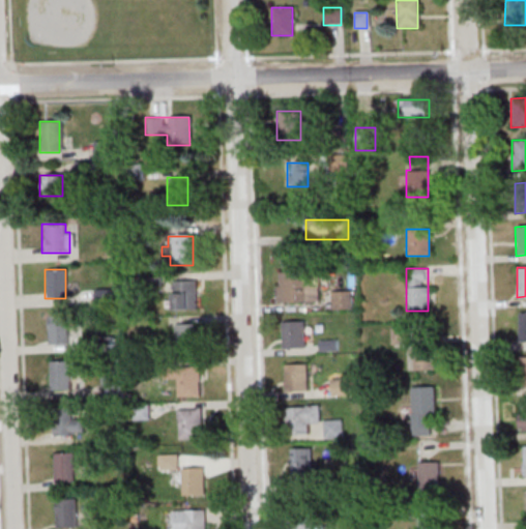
[(275,303),(317,303),(317,282),(307,282),(307,272),(275,272),(275,303)]
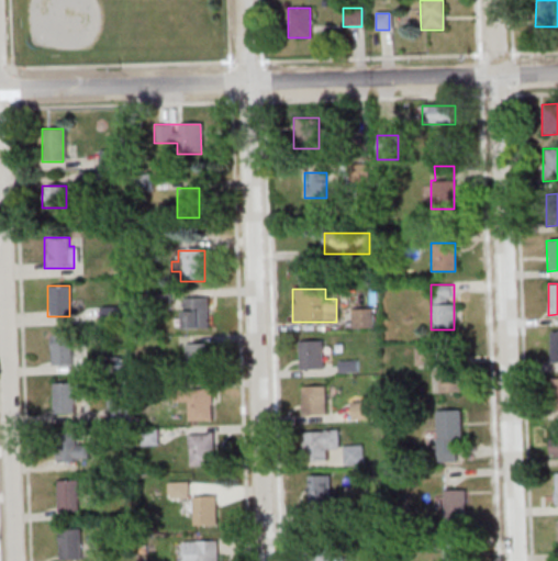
[(205,329),(205,298),(181,298),(181,329),(205,329)]
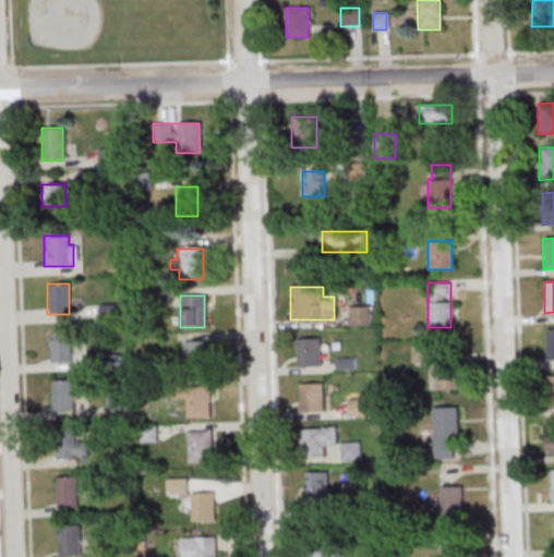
[(368,306),(347,306),(347,326),(368,326),(368,306)]
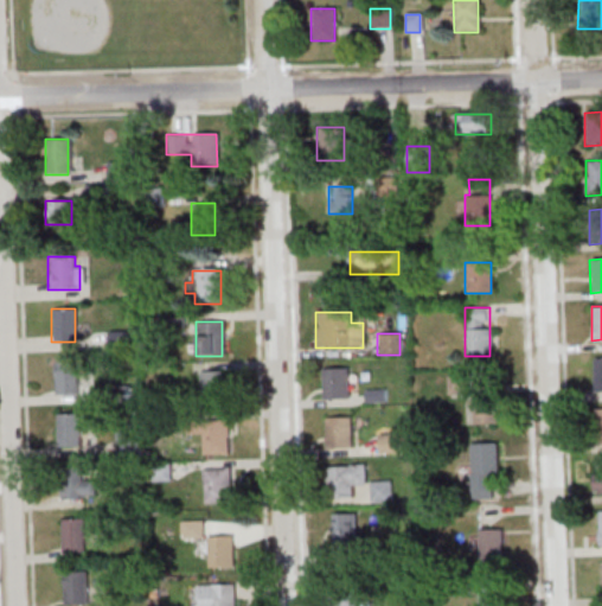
[(601,390),(601,357),(591,358),(591,390),(601,390)]
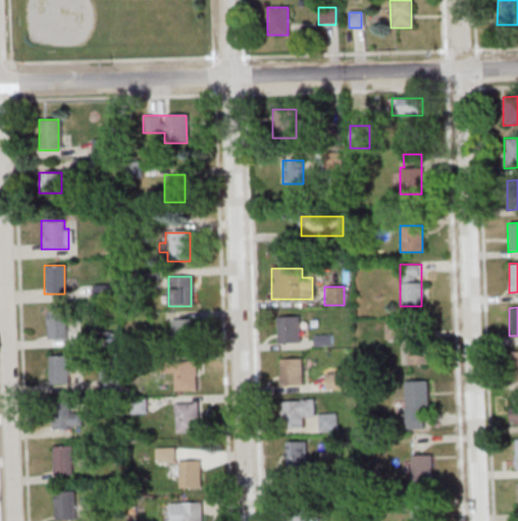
[(64,339),(64,311),(45,311),(45,339),(64,339)]
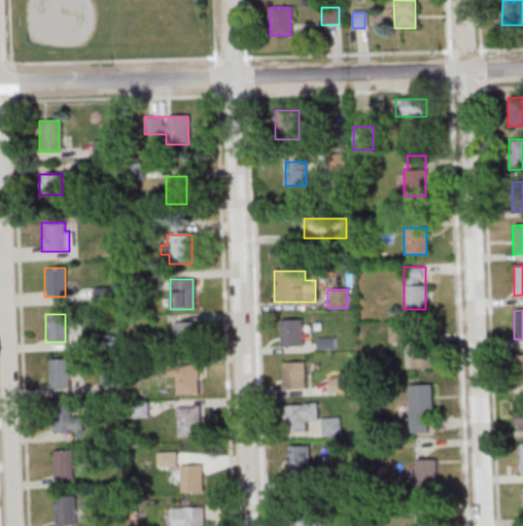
[(302,347),(302,319),(279,319),(279,347),(302,347)]
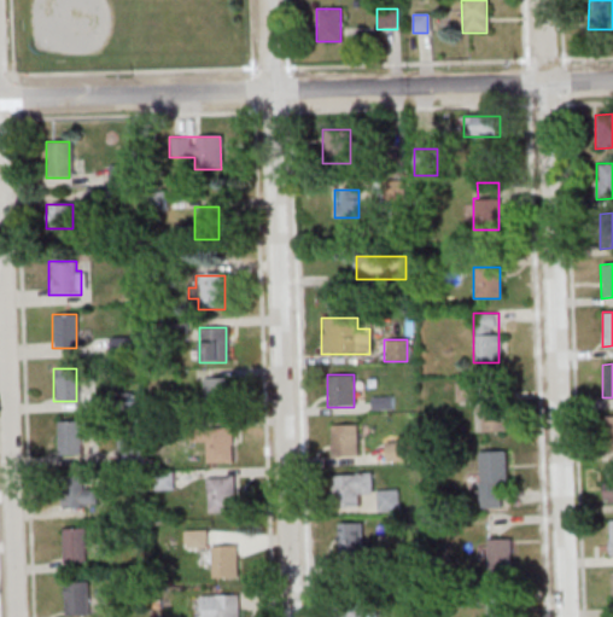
[(231,378),(202,378),(202,409),(231,409),(231,378)]
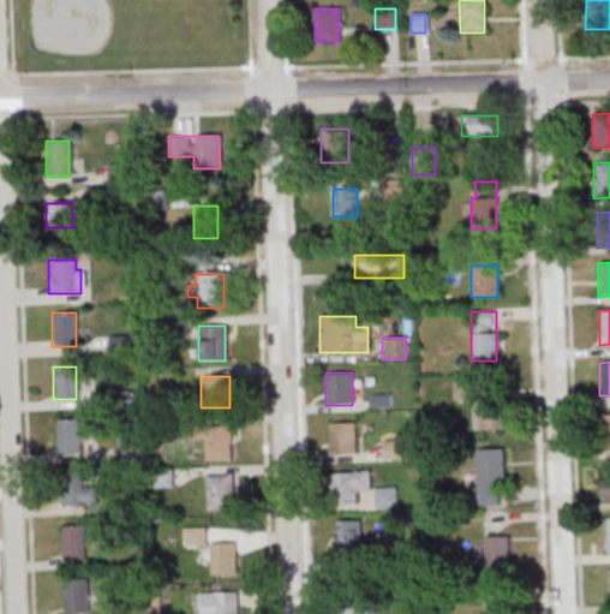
[(454,400),(472,397),(468,381),(452,383),(454,400)]
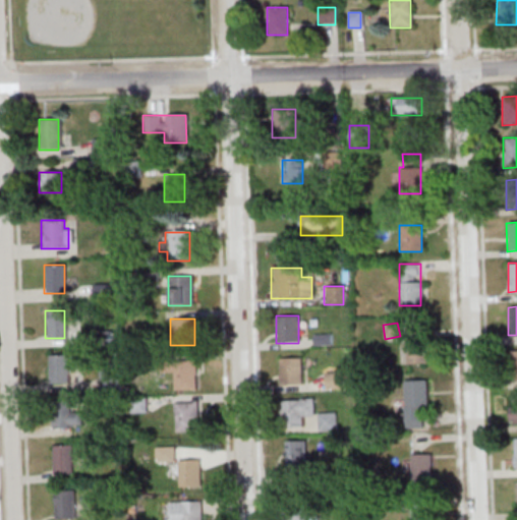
[(404,364),(426,364),(427,334),(405,334),(404,364)]
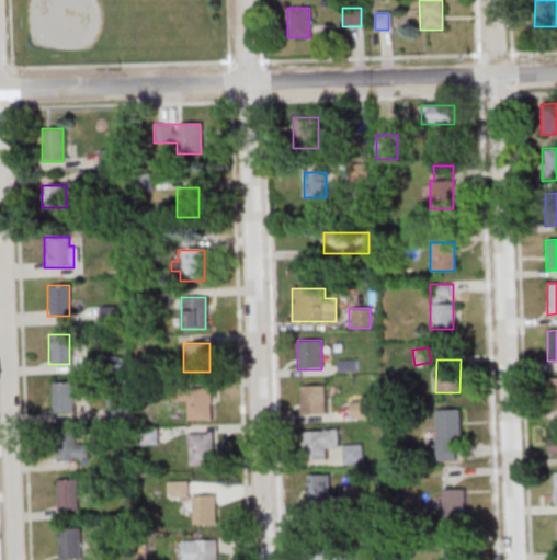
[(71,413),(71,383),(53,383),(53,413),(71,413)]
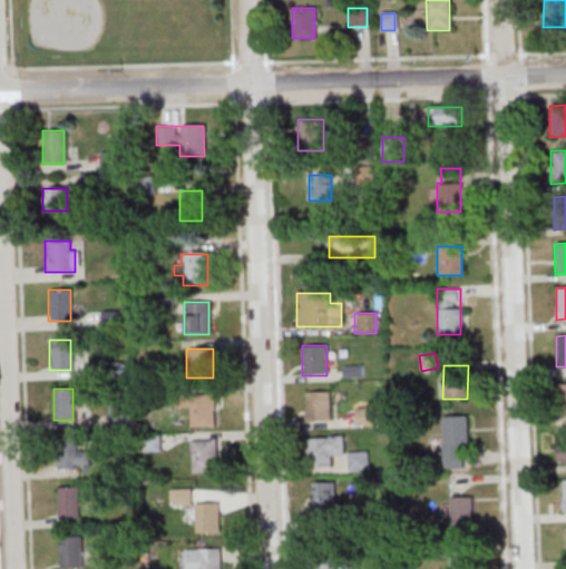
[(328,392),(305,392),(305,421),(328,421),(328,392)]
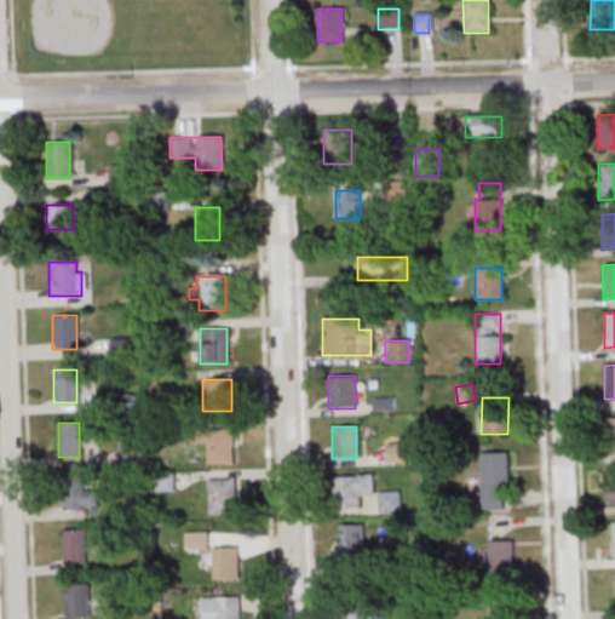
[(233,429),(205,429),(205,465),(233,465),(233,429)]
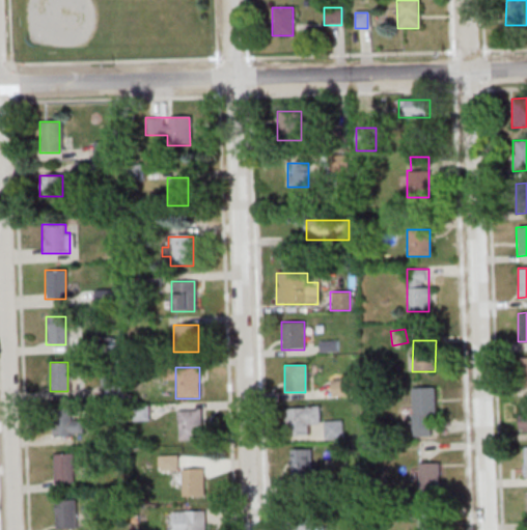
[(116,378),(100,378),(100,399),(116,399),(116,378)]
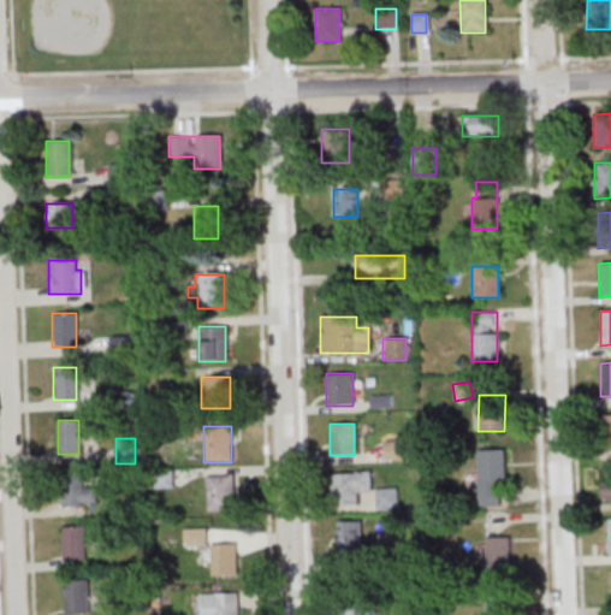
[(504,450),(476,450),(476,507),(504,507),(504,450)]
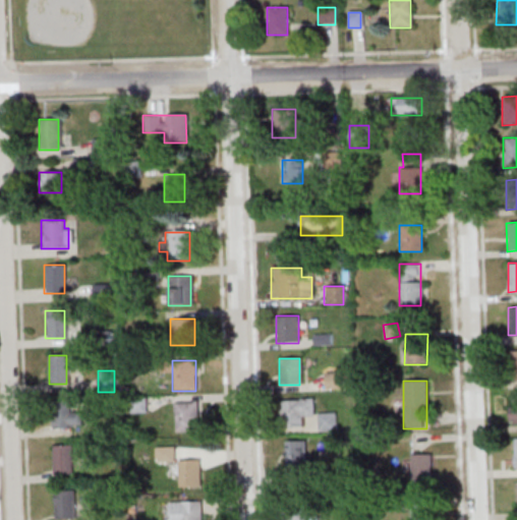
[(312,399),(281,399),(281,427),(302,427),(302,417),(312,417),(312,399)]
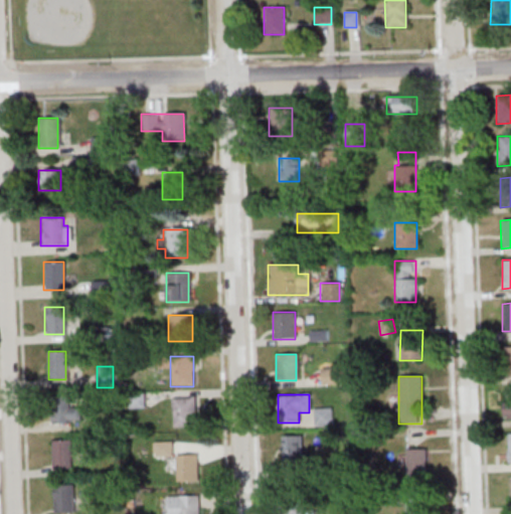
[(50,396),(50,423),(79,423),(79,407),(68,407),(68,396),(50,396)]
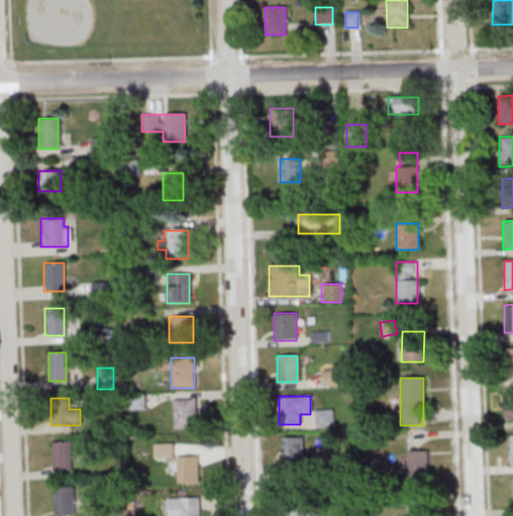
[(172,399),(172,429),(194,429),(194,399),(172,399)]
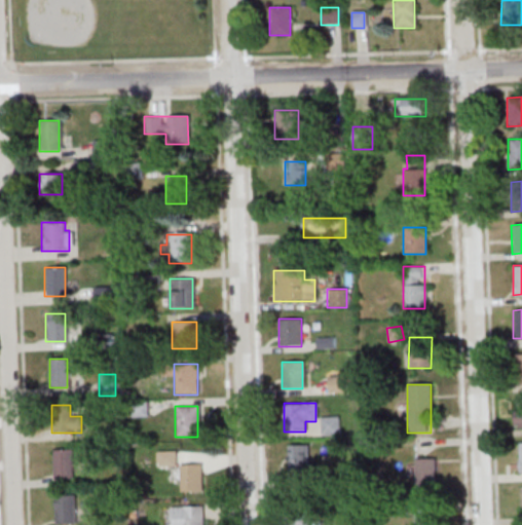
[(338,417),(320,417),(320,436),(338,436),(338,417)]
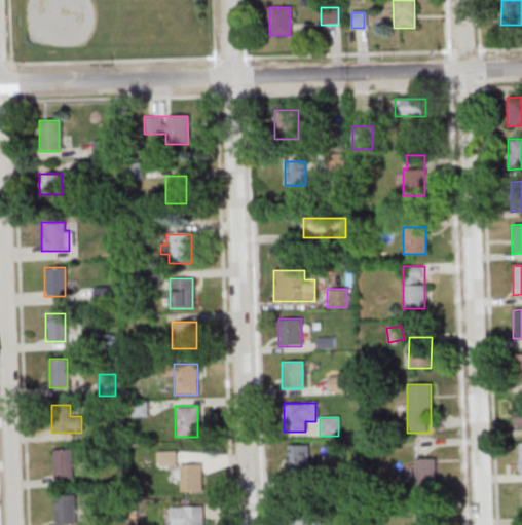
[(307,446),(287,446),(287,473),(307,473),(307,446)]
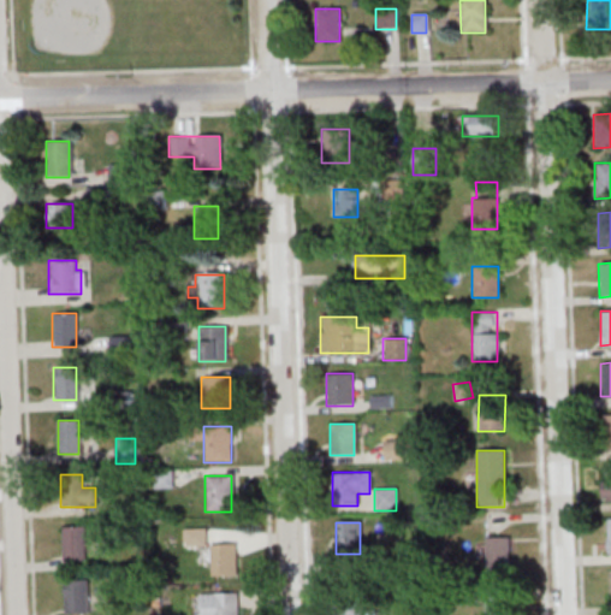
[(83,527),(61,527),(61,560),(83,560),(83,527)]
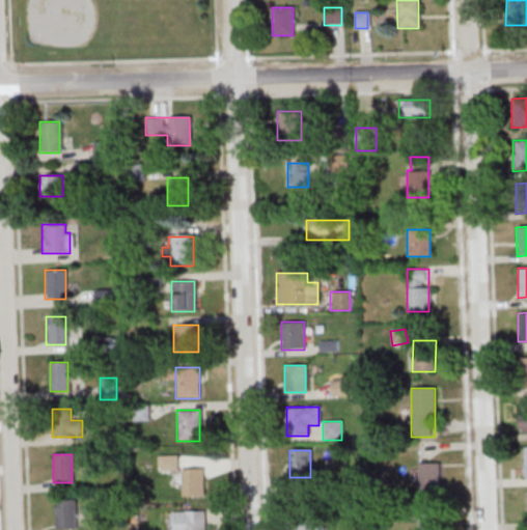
[(418,491),(439,491),(439,464),(418,464),(418,491)]
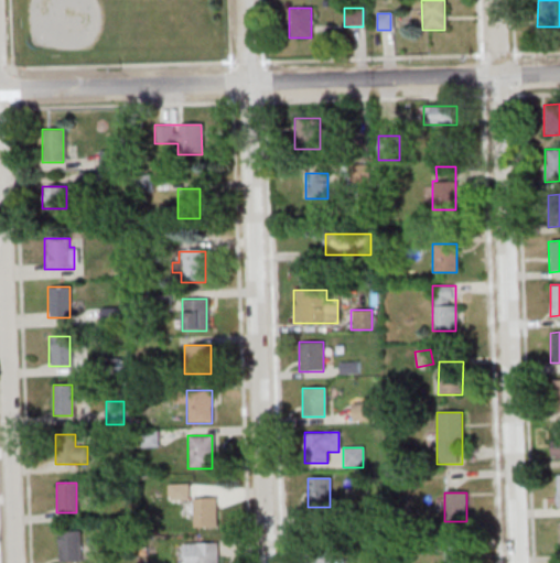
[(215,498),(191,498),(191,527),(215,527),(215,498)]
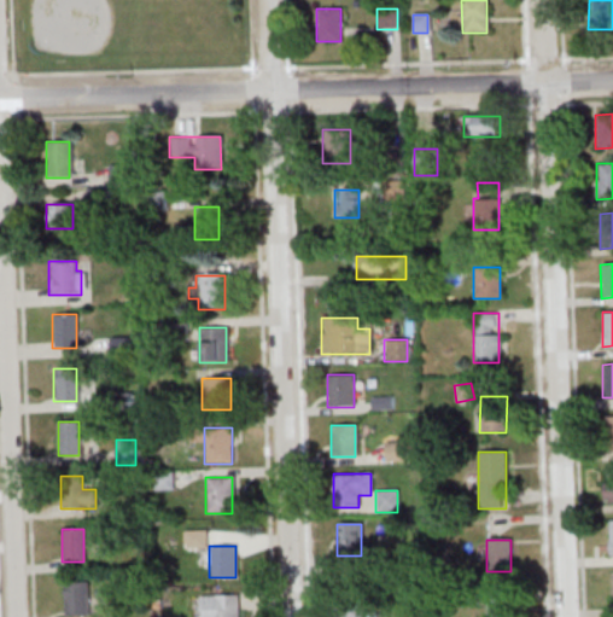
[(63,582),(63,616),(86,616),(86,582),(63,582)]
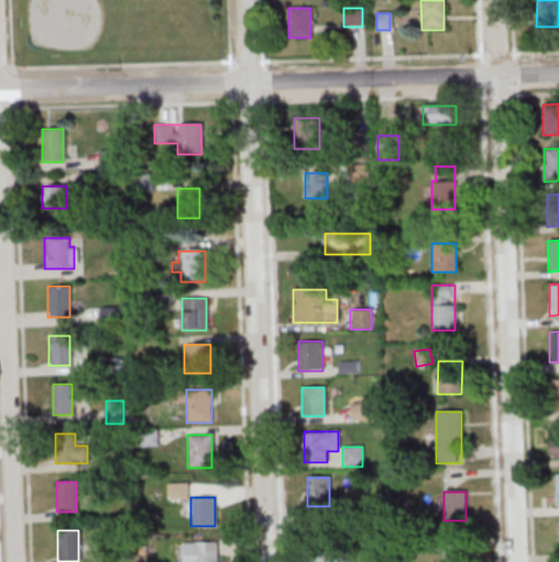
[(216,561),(216,542),(181,542),(181,561),(216,561)]
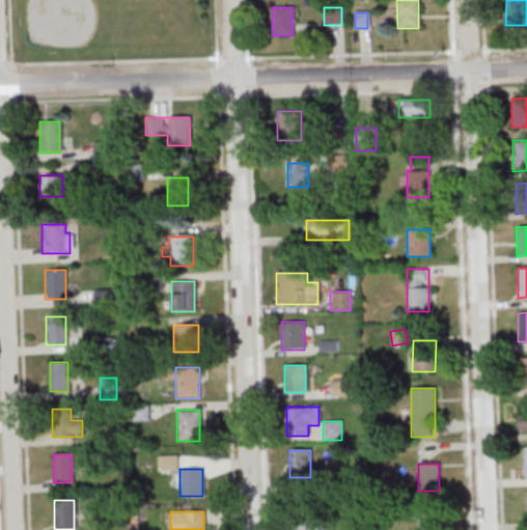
[(430,529),(430,521),(419,521),(419,529),(430,529)]
